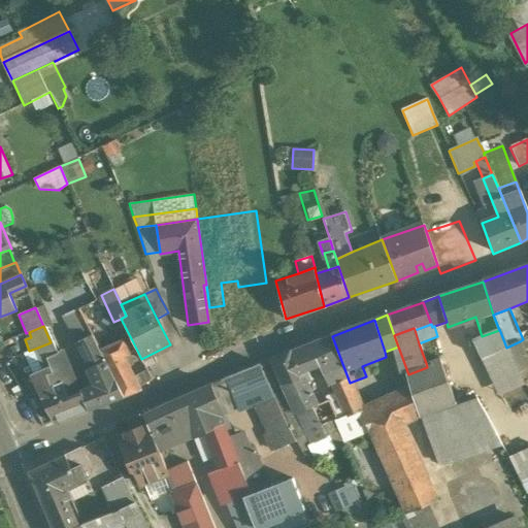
[(499,330),(482,336),(472,340),(482,359),(506,348),(499,329),(499,330)]
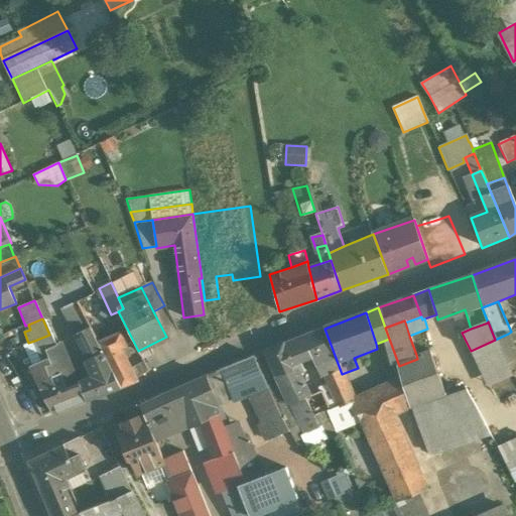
[(77,323),(49,335),(54,346),(59,344),(76,336),(84,333),(77,323)]
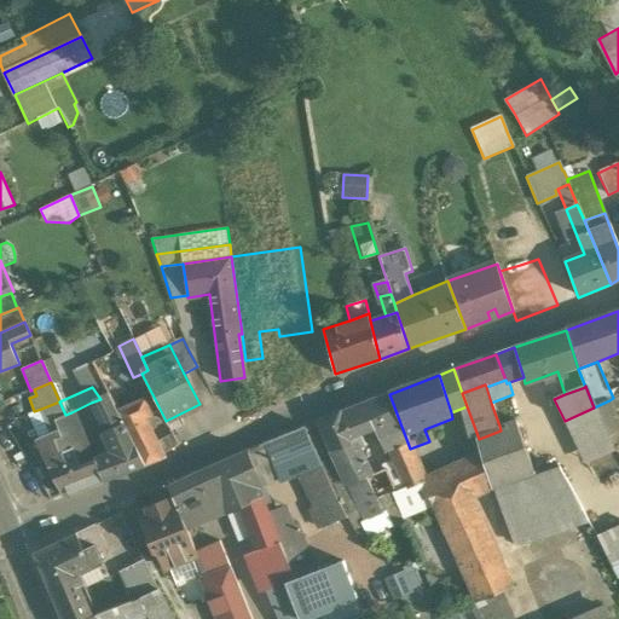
[(389,394),(356,410),(364,428),(374,423),(389,456),(410,449),(389,394)]
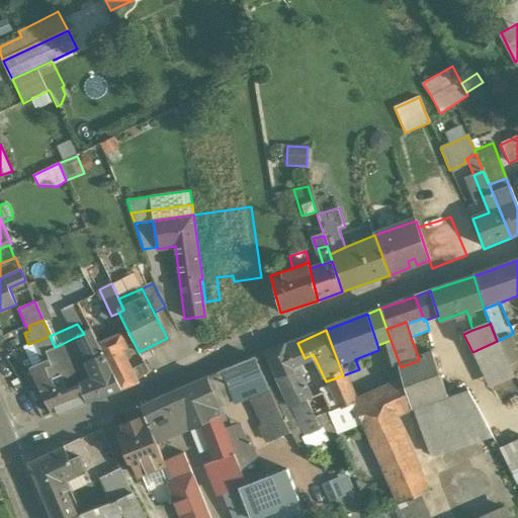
[(95,378),(79,385),(87,402),(119,390),(105,357),(105,356),(98,344),(91,331),(84,334),(76,337),(95,378)]
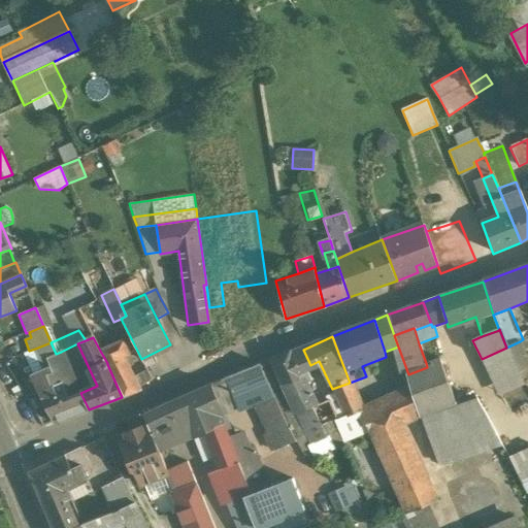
[(125,338),(113,345),(100,351),(107,363),(123,357),(130,354),(132,353),(125,338)]
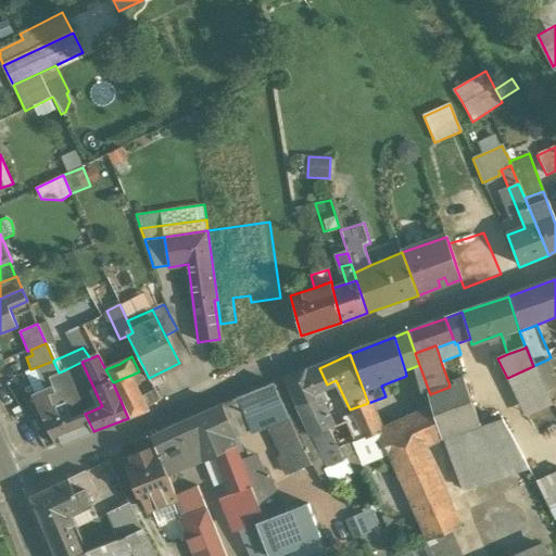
[(555,375),(547,359),(533,366),(548,389),(555,384),(555,375)]
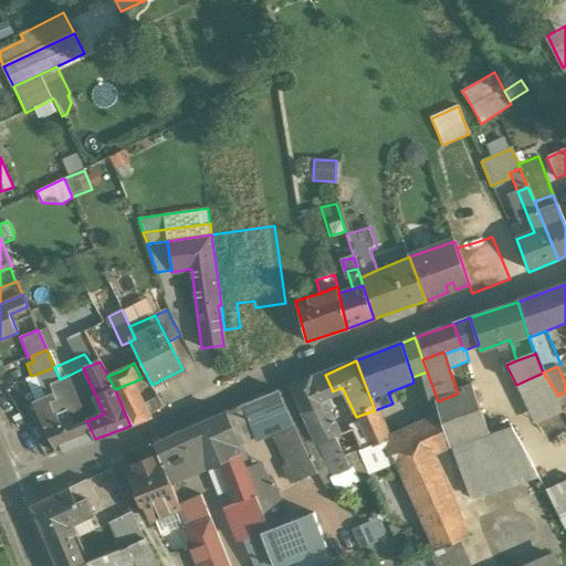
[(54,367),(38,374),(46,396),(33,401),(41,420),(58,453),(94,439),(94,440),(95,439),(86,421),(85,421),(73,427),(66,410),(54,416),(49,401),(55,398),(51,384),(60,379),(54,367)]
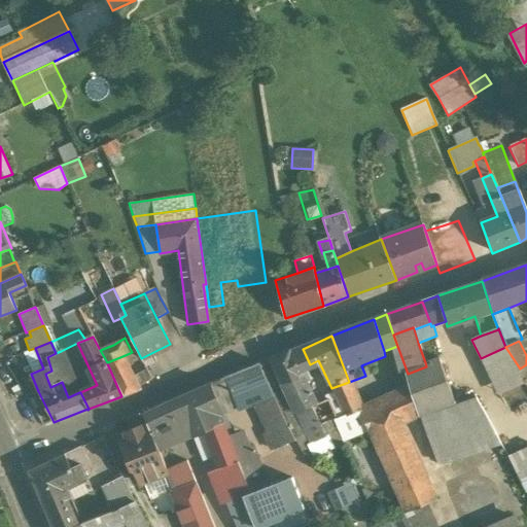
[(520,369),(505,347),(481,358),(490,382),(516,371),(520,369)]
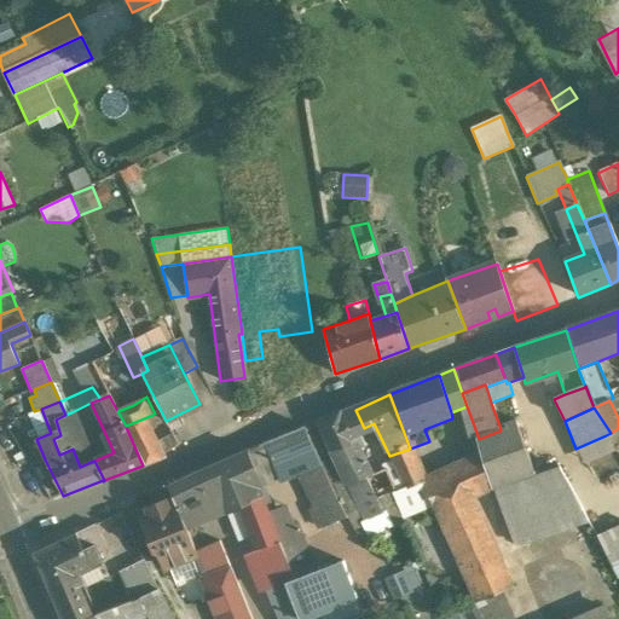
[(356,410),(318,426),(329,452),(333,462),(336,460),(358,450),(351,435),(359,431),(364,428),(356,410)]
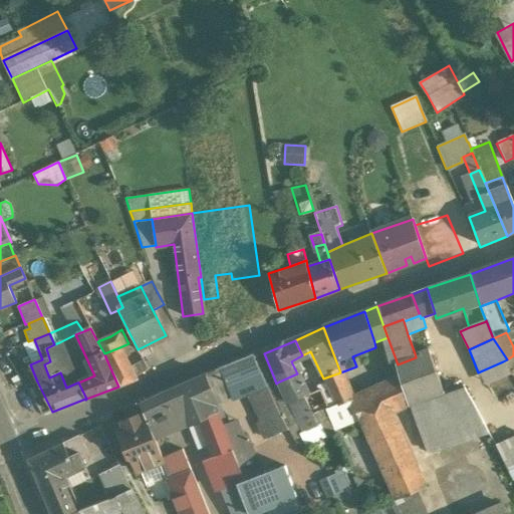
[(54,344),(46,348),(50,361),(65,355),(59,342),(54,344)]
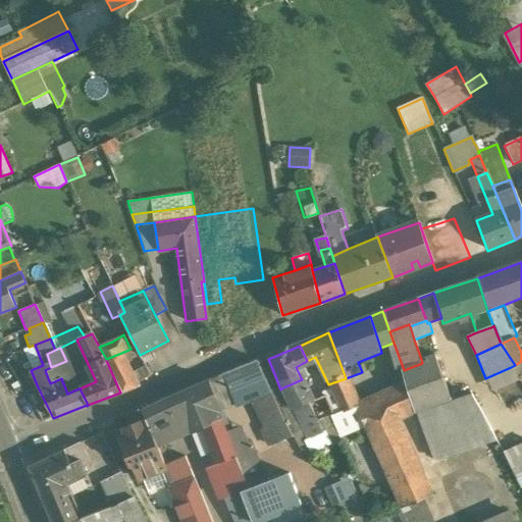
[(121,353),(106,359),(106,360),(120,393),(137,386),(136,384),(131,373),(124,360),(132,356),(128,350),(121,353)]
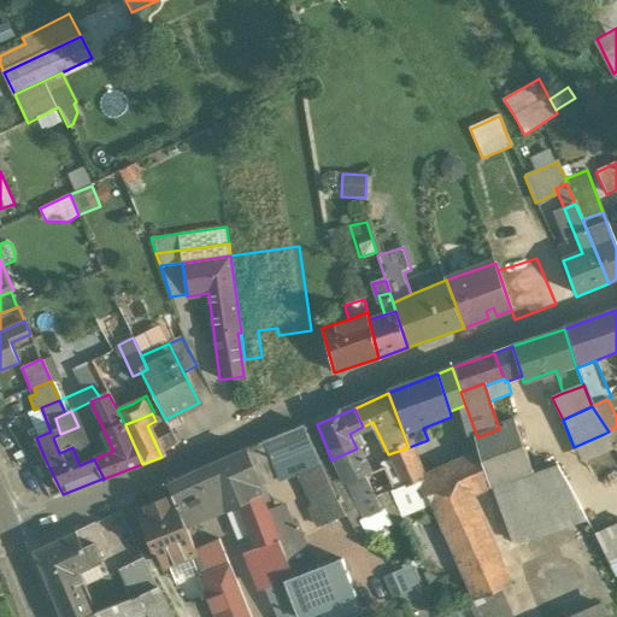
[(481,450),(493,488),(494,493),(534,475),(513,418),(498,424),(499,429),(477,438),(481,450)]
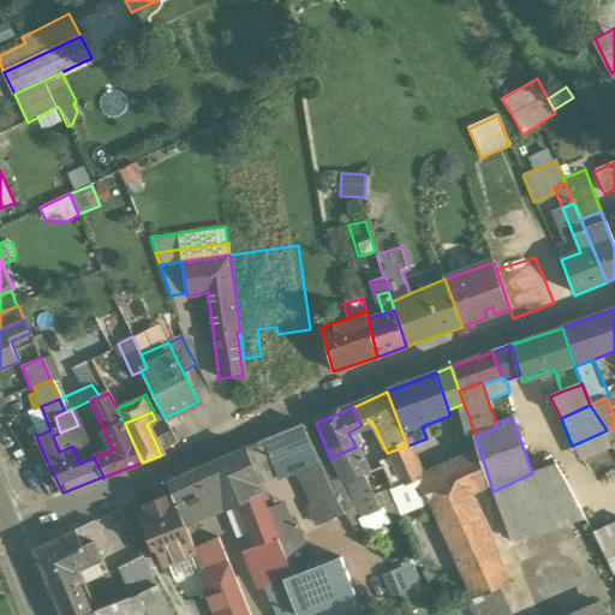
[(60,433),(53,436),(59,452),(72,446),(79,464),(93,458),(78,425),(60,433)]
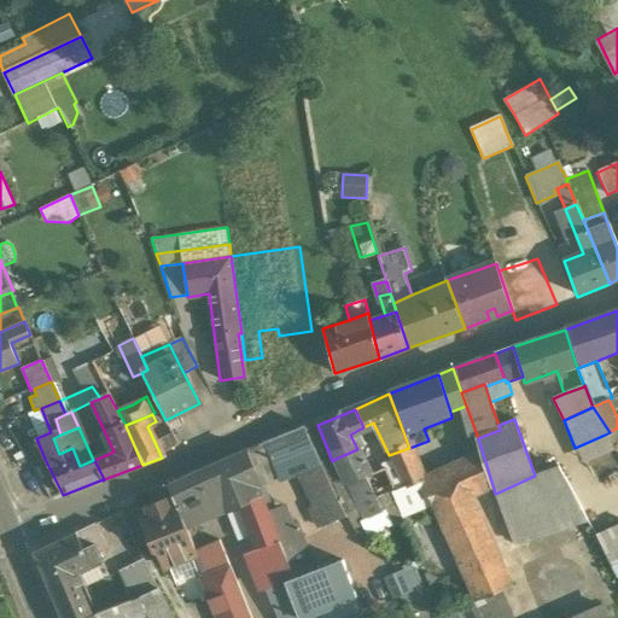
[(318,529),(347,516),(322,465),(307,429),(246,450),(261,488),(299,474),(314,508),(309,511),(318,529)]
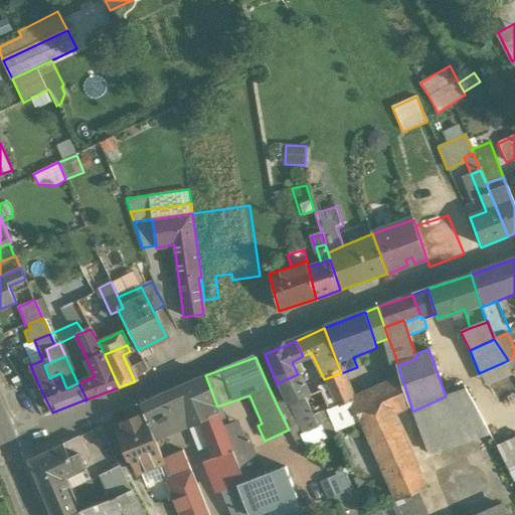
[(305,371),(299,358),(292,362),(298,374),(302,372),(305,371)]
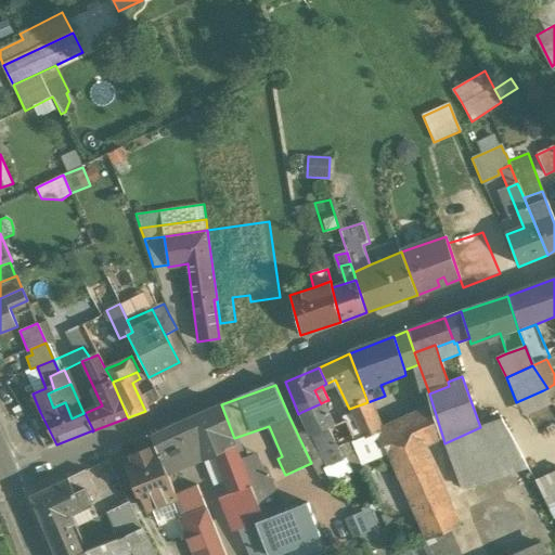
[(139,397),(144,409),(160,400),(155,390),(139,397)]
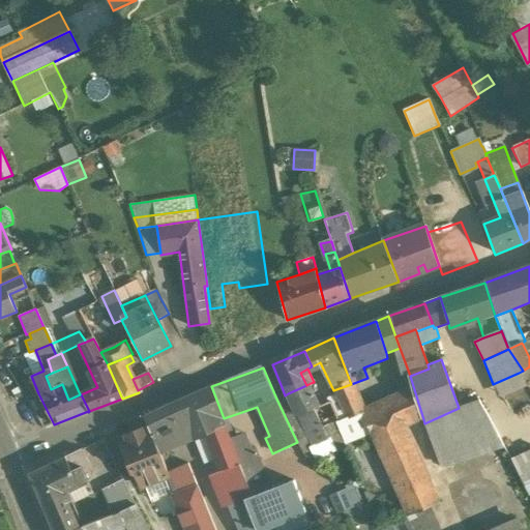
[(322,407),(311,383),(306,385),(317,409),(322,407)]
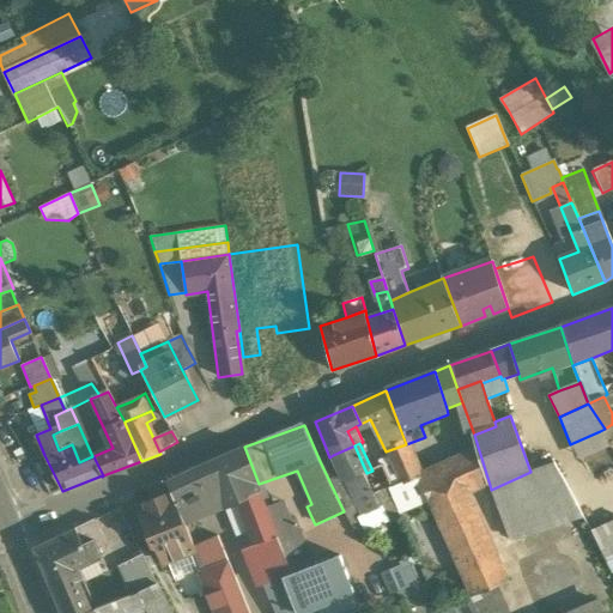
[(406,444),(386,451),(388,456),(401,483),(405,491),(420,484),(417,473),(406,444)]
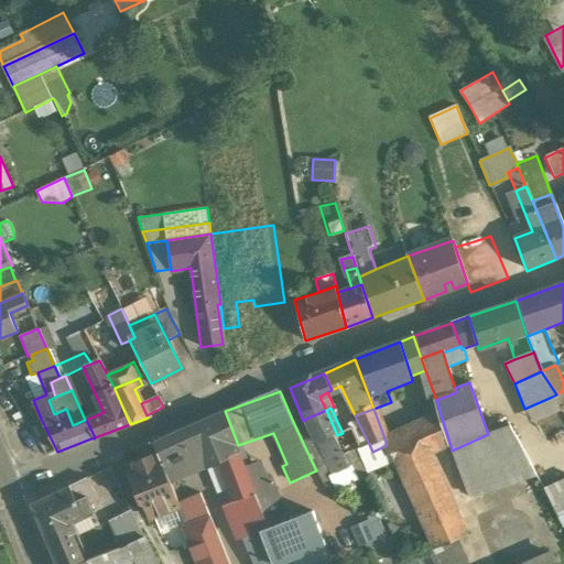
[(326,410),(306,419),(318,443),(322,449),(328,447),(340,443),(337,435),(326,410)]
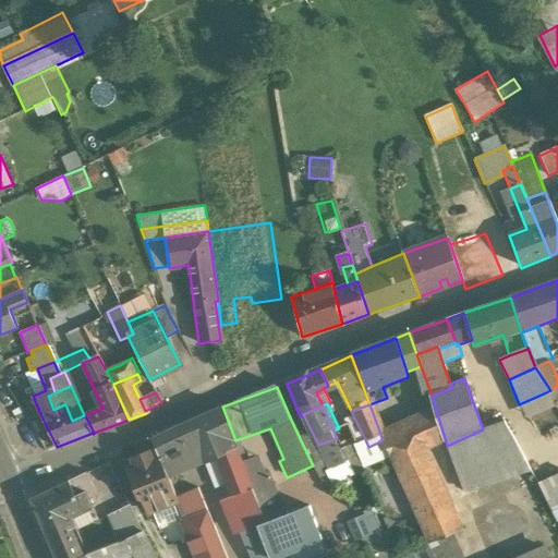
[(233,441),(235,440),(222,407),(174,427),(152,438),(156,449),(167,477),(216,457),(230,495),(252,487),(249,481),(242,464),(233,441)]
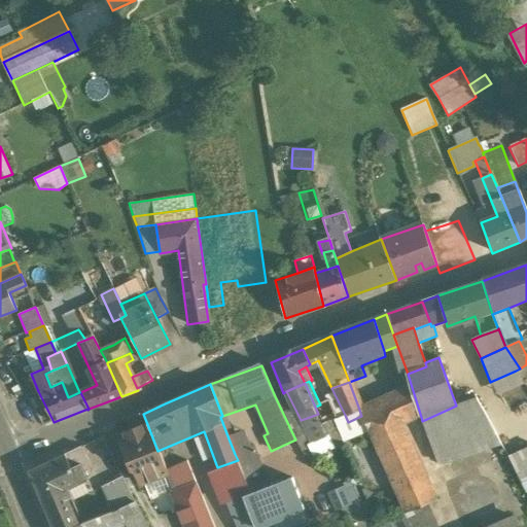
[(391,392),(406,424),(421,417),(411,384),(391,392)]
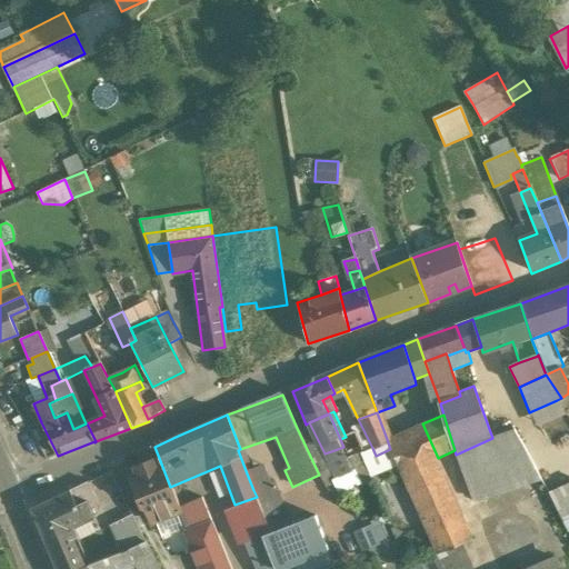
[(309,422),(306,425),(317,448),(319,447),(321,447),(309,422)]
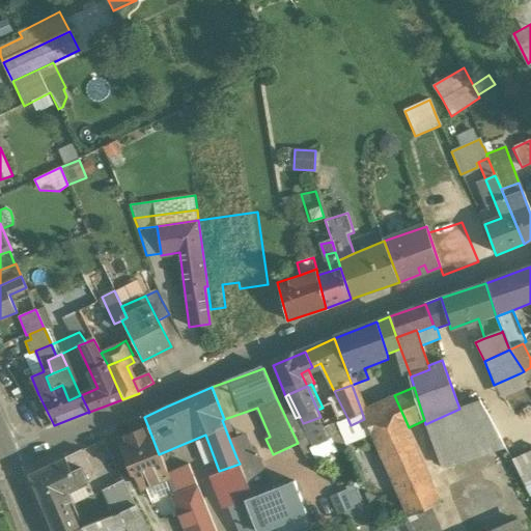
[(347,418),(336,395),(329,398),(331,403),(335,411),(340,421),(347,418)]
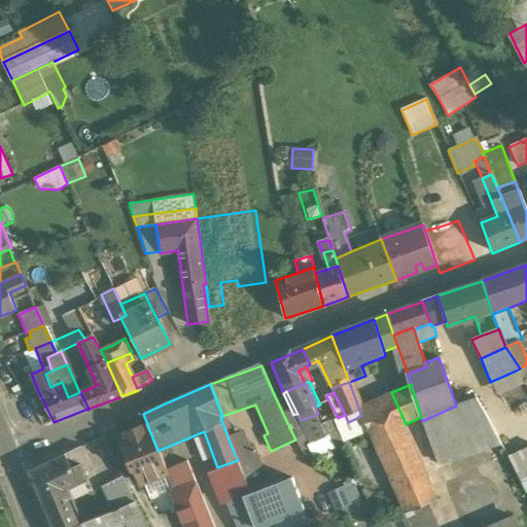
[(367,430),(403,512),(405,514),(428,503),(438,498),(406,424),(391,392),(358,407),(361,416),(367,430)]
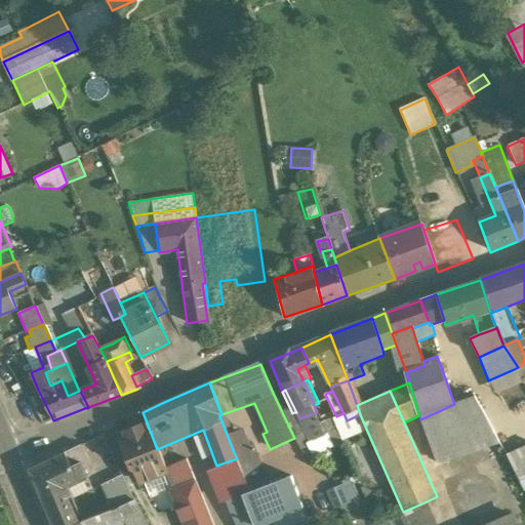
[(305,460),(315,455),(309,442),(294,412),(292,413),(282,392),(274,395),(294,438),(305,460)]
